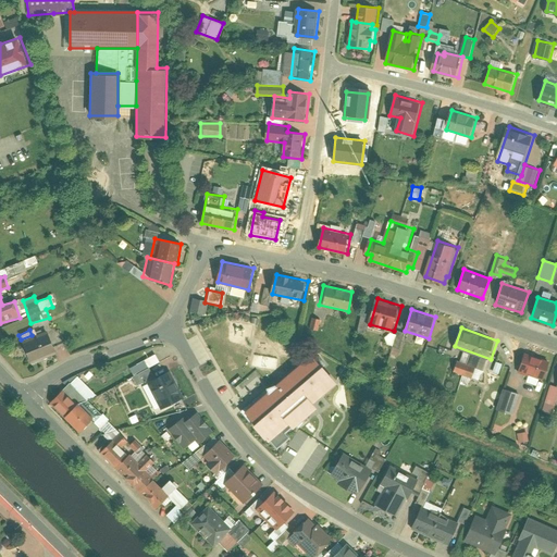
[(48,332),(21,341),(28,364),(56,355),(48,332)]
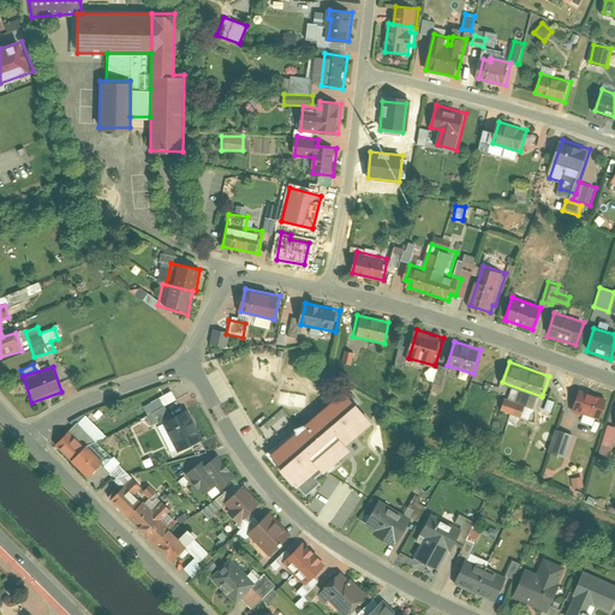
[(583,389),(575,410),(604,419),(611,399),(583,389)]
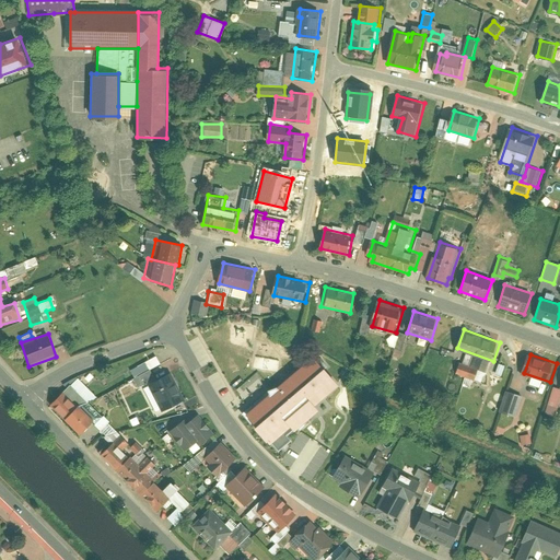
[(313,356),(245,413),(270,443),(338,385),(313,356)]
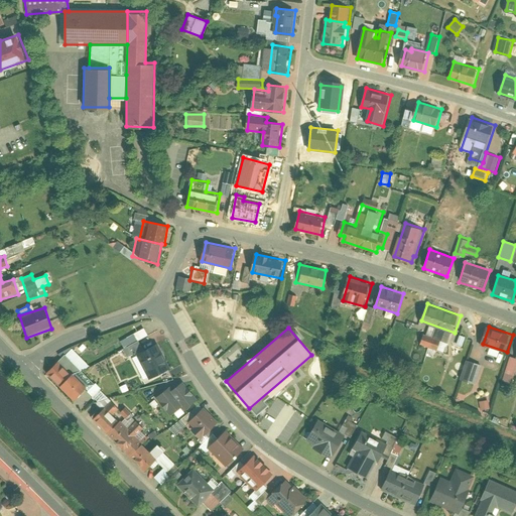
[(142,380),(168,368),(156,343),(141,350),(137,341),(146,336),(143,329),(119,340),(127,358),(131,356),(142,380)]
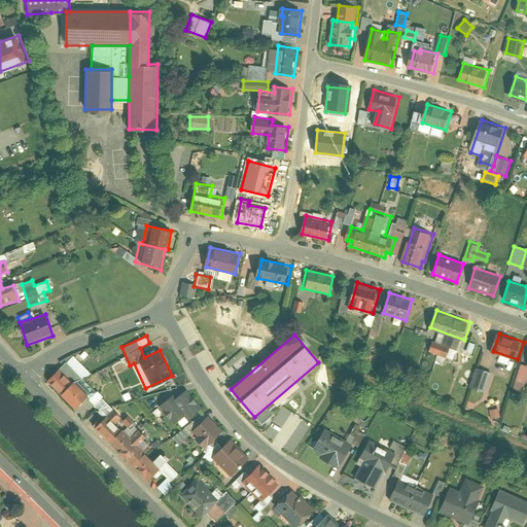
[(448,357),(452,347),(438,342),(434,351),(448,357)]
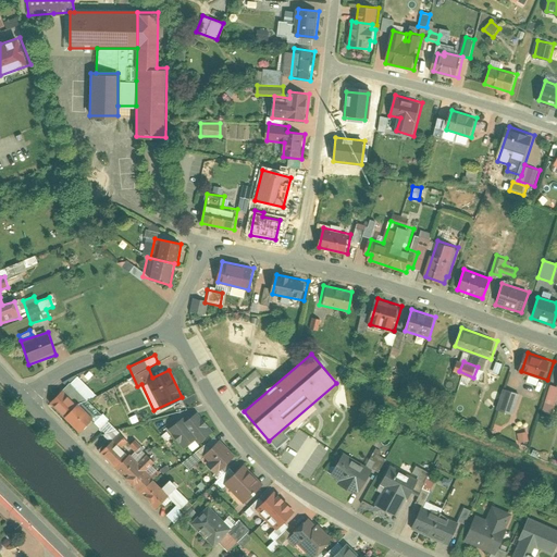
[(63,393),(53,404),(70,422),(77,415),(81,411),(87,404),(84,398),(75,391),(69,387),(63,393)]
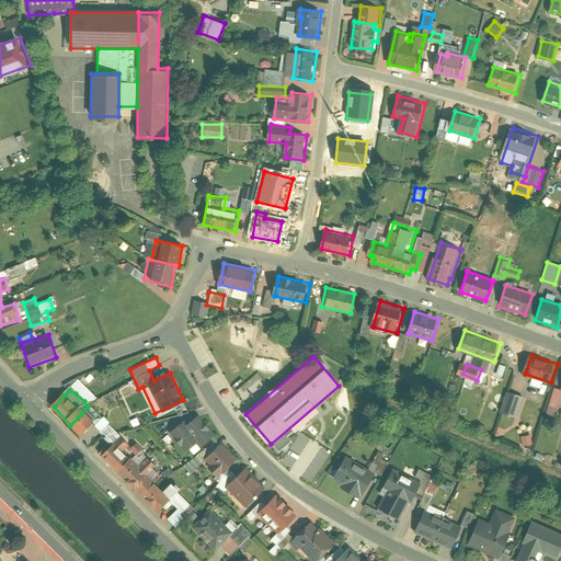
[(508,391),(501,412),(518,418),(525,397),(508,391)]
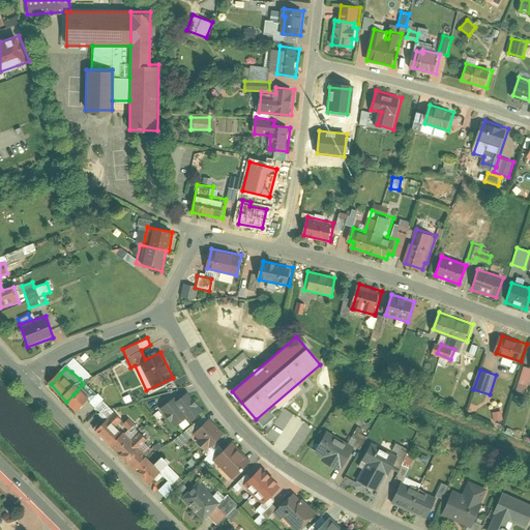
[(157,407),(171,427),(185,417),(187,420),(201,412),(187,390),(173,400),(171,399),(157,407)]
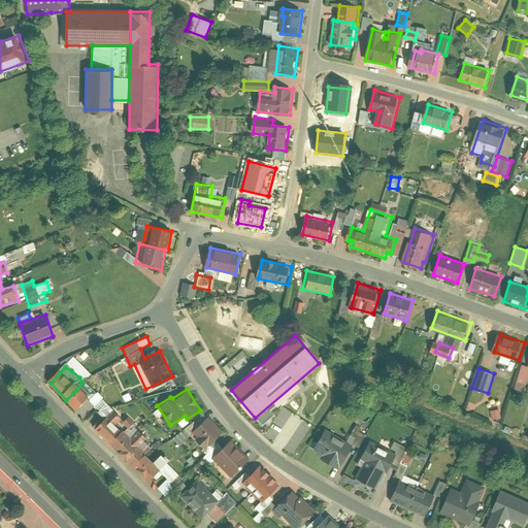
[(81,397),(72,407),(88,425),(95,418),(98,415),(104,407),(101,402),(93,395),(87,392),(81,397)]
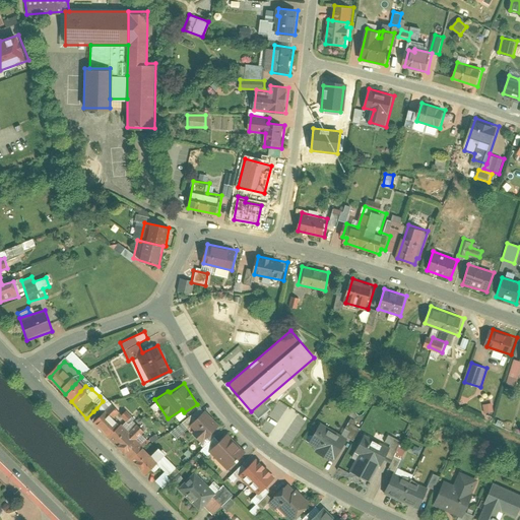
[(99,408),(88,418),(105,435),(112,429),(115,425),(120,417),(117,412),(110,406),(104,402),(99,408)]
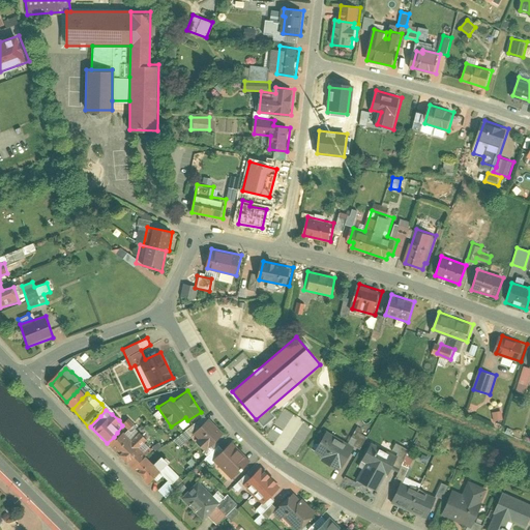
[(157,410),(152,415),(156,419),(162,415),(157,410)]
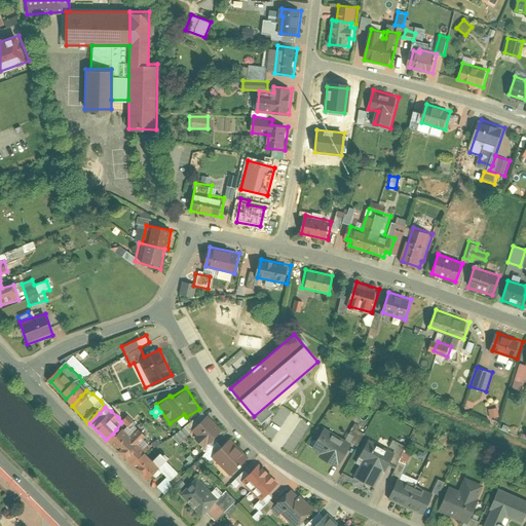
[(489,409),(489,417),(498,417),(497,409),(489,409)]
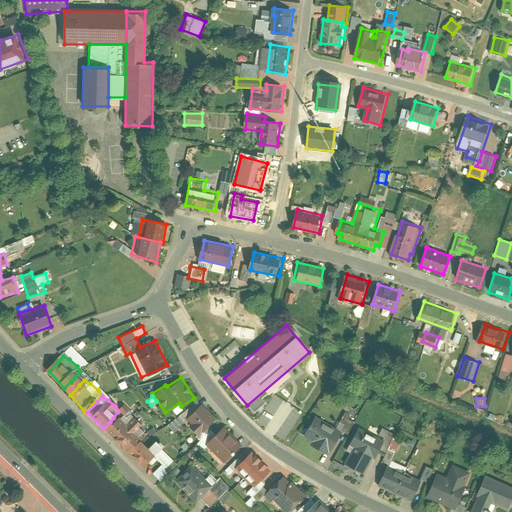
[(182,421),(196,436),(215,418),(201,403),(182,421)]
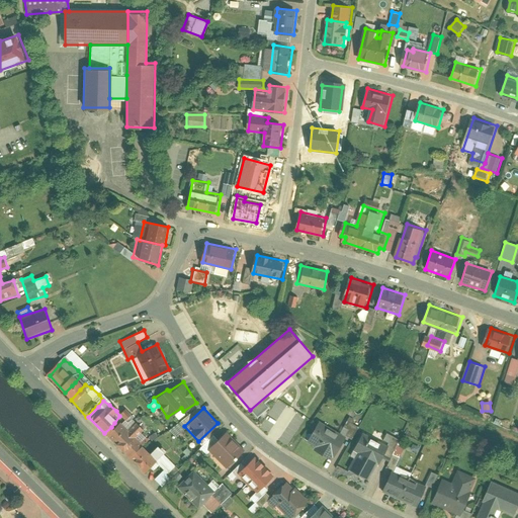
[(116,422),(106,434),(110,440),(117,433),(120,429),(126,422),(123,417),(121,418),(116,422)]
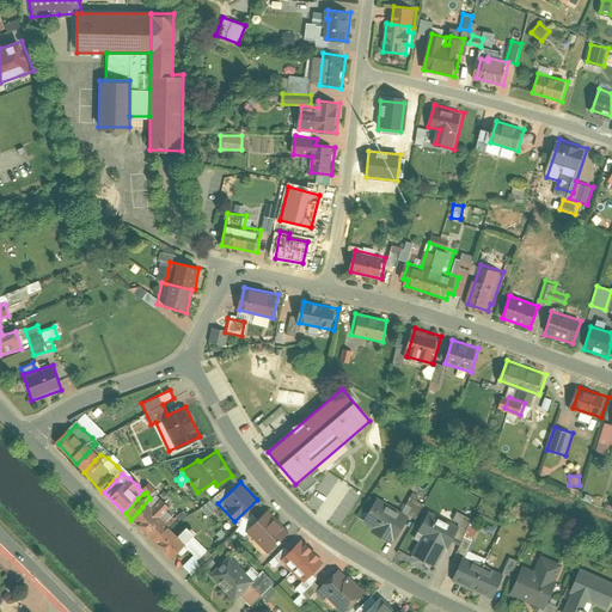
[(362,521),(395,542),(411,516),(379,495),(362,521)]
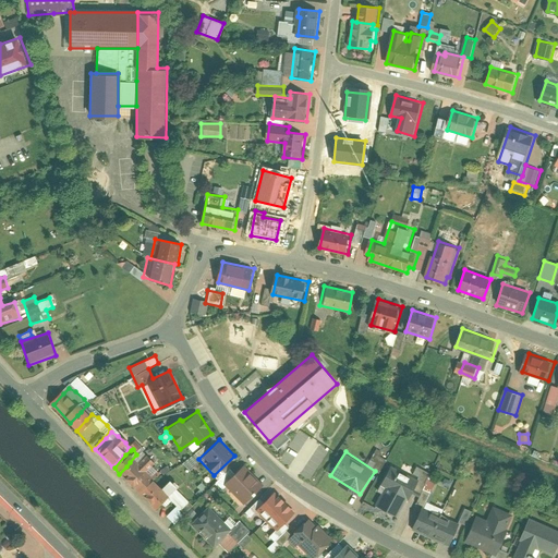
[(132,463),(121,474),(138,493),(146,485),(149,482),(156,473),(152,469),(144,461),(137,458),(132,463)]
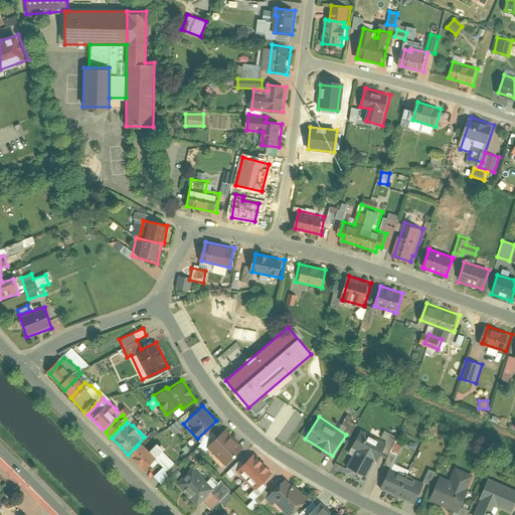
[(222,428),(214,438),(210,434),(198,446),(205,452),(207,450),(224,466),(242,447),(222,428)]
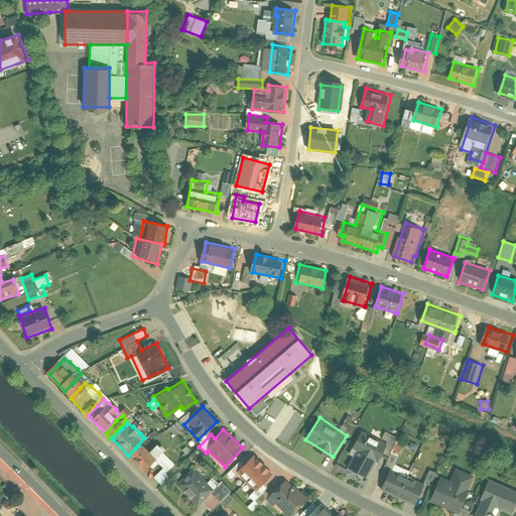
[(380,463),(390,442),(365,429),(355,448),(359,450),(351,467),(370,477),(379,461),(380,463)]
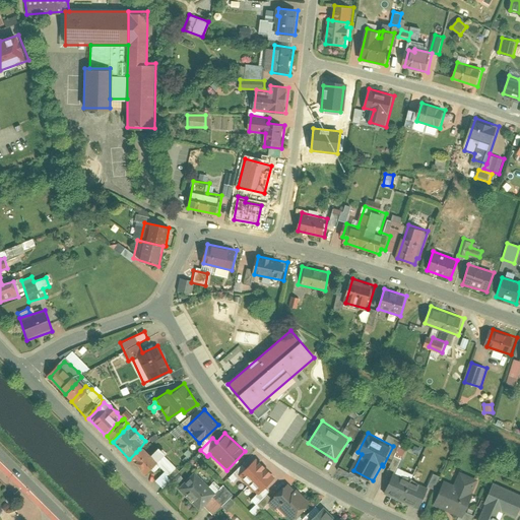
[(141,449),(130,461),(149,478),(156,470),(159,467),(168,460),(163,455),(152,446),(147,441),(141,449)]
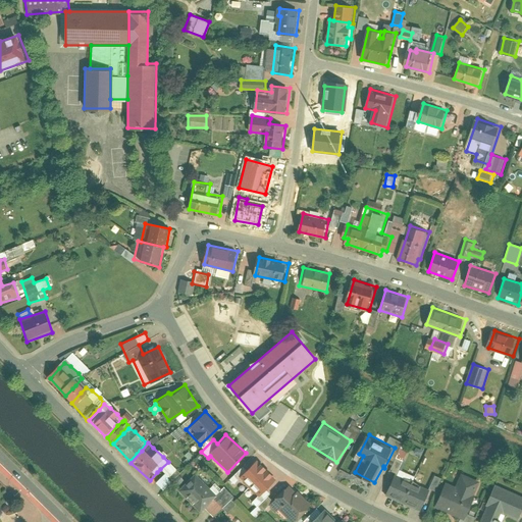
[(399,449),(396,456),(403,459),(406,452),(399,449)]
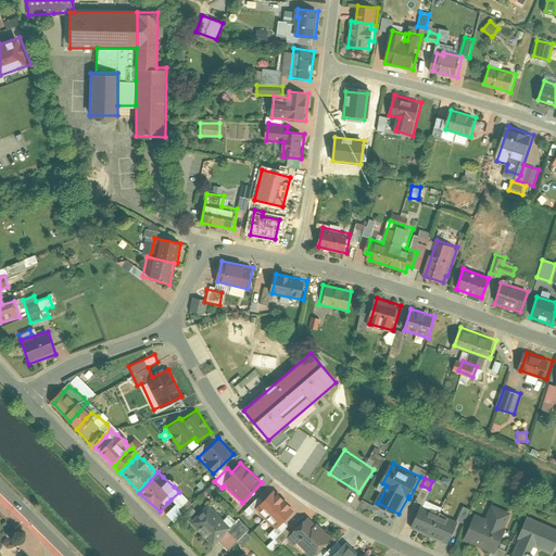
[(269,488),(244,512),(249,516),(254,510),(273,529),(267,534),(273,540),(287,527),(281,521),(292,510),(269,488)]
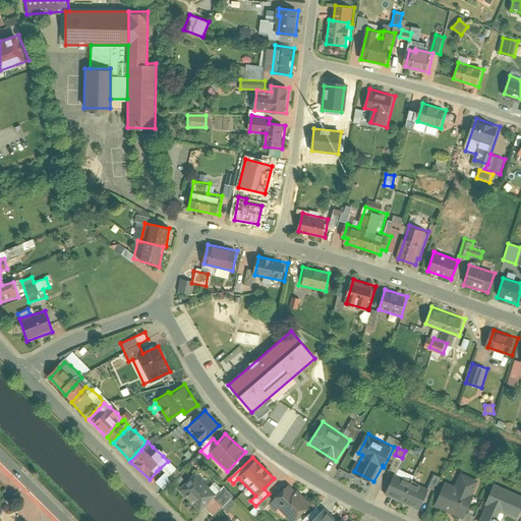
[(395,472),(400,459),(394,457),(388,469),(395,472)]
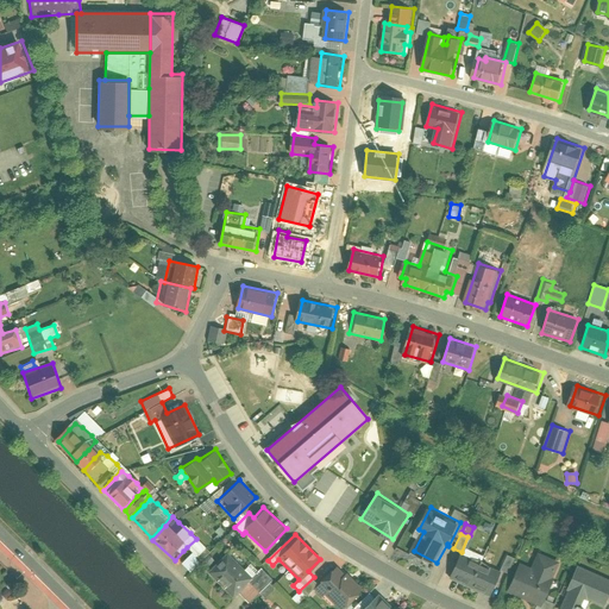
[(206,571),(231,598),(238,592),(246,603),(259,592),(264,597),(274,589),(269,582),(271,579),(262,567),(257,572),(250,563),(243,569),(228,552),(206,571)]
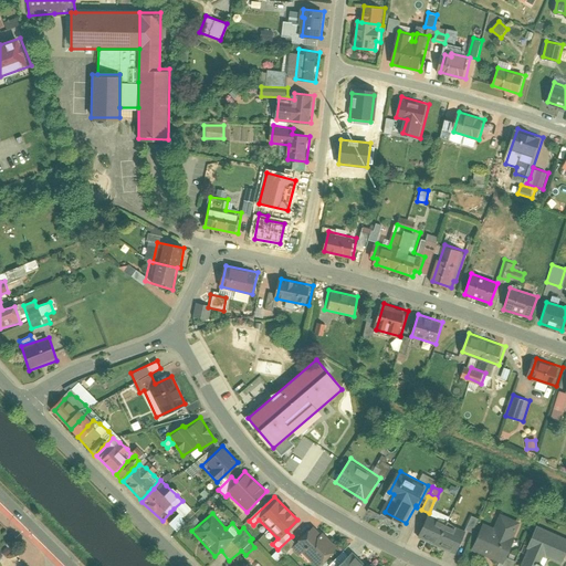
[(485,522),(472,551),(504,564),(523,522),(502,513),(496,526),(485,522)]
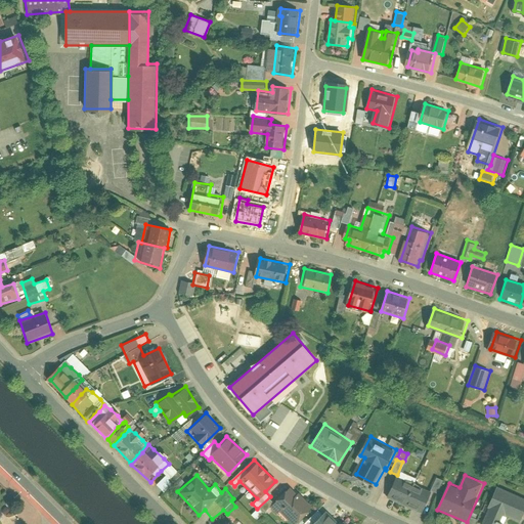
[(427,510),(434,490),(398,477),(390,496),(427,510)]
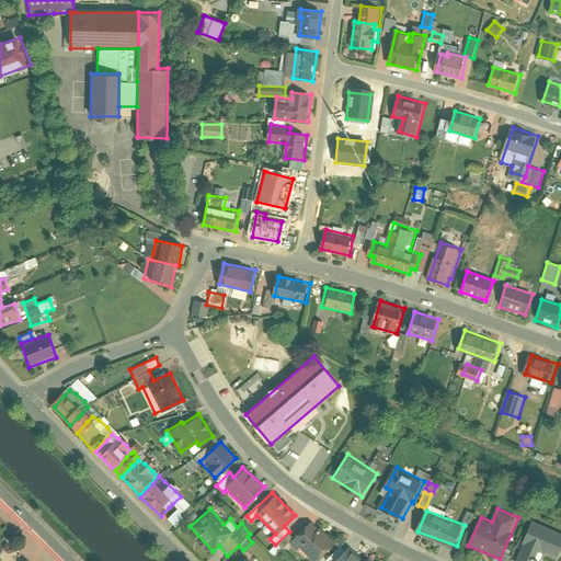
[(288,542),(309,560),(315,560),(333,541),(308,519),(288,542)]
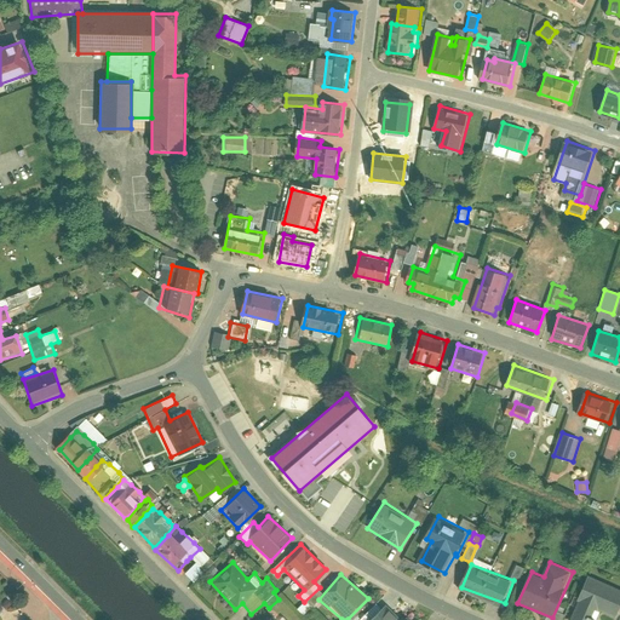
[(619,587),(591,575),(570,619),(596,619),(601,610),(619,618),(619,614),(619,587)]
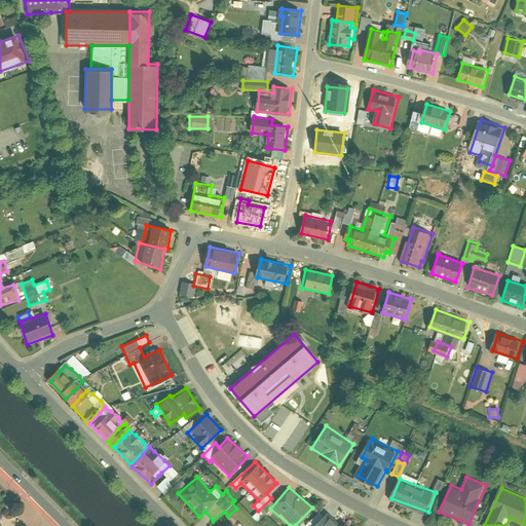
[(344,525),(342,524),(339,525),(326,512),(322,516),(317,512),(303,525),(344,525)]
